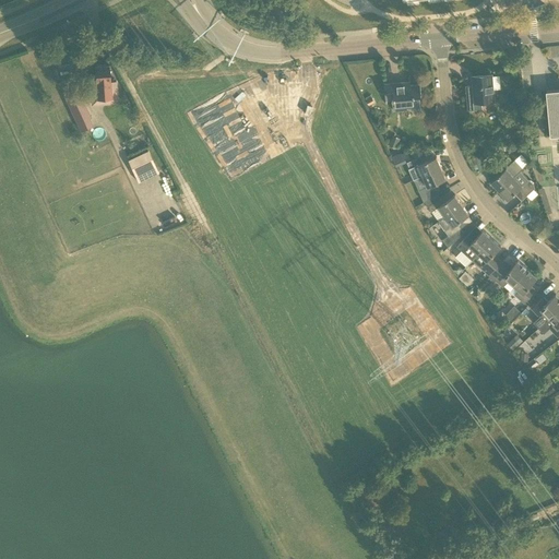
[(317,0),(320,9),(344,0),(317,0)]
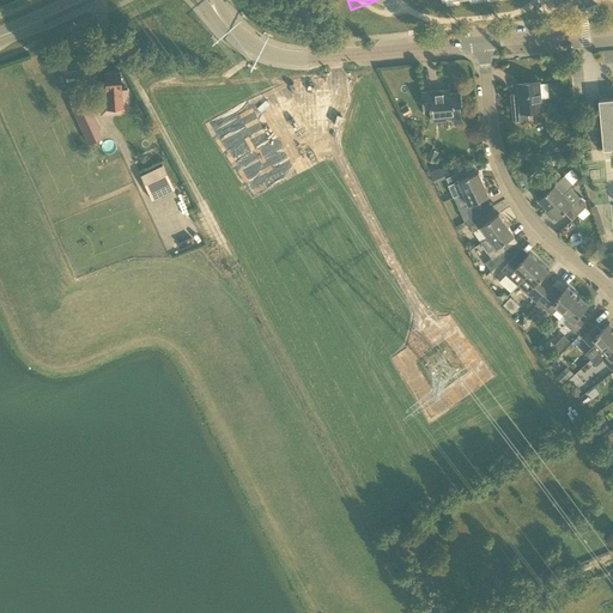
[(120,71),(104,72),(105,91),(99,91),(101,109),(128,107),(127,89),(121,89),(120,71)]
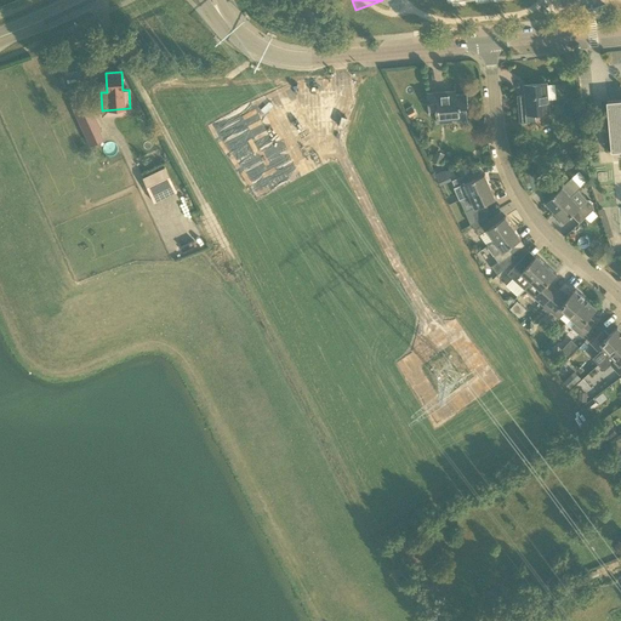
[(518,102),(520,123),(536,121),(535,112),(546,110),(548,110),(547,85),(525,86),(527,102),(519,103),(519,102),(518,102)]
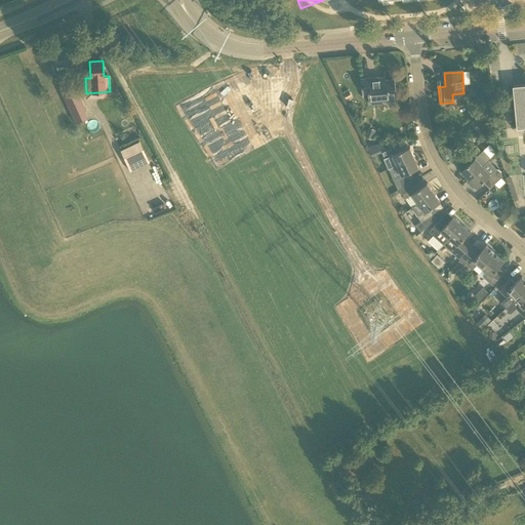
[(384,102),(395,99),(394,90),(396,90),(395,79),(379,80),(379,77),(369,78),(370,92),(368,92),(369,105),(384,104),(384,102)]
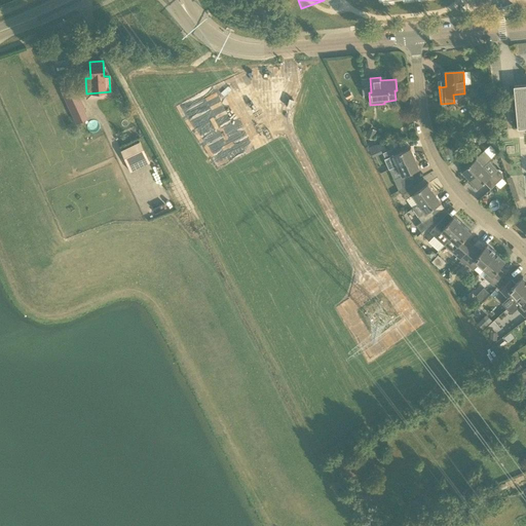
[(84,112),(86,111),(74,83),(61,89),(75,123),(87,118),(84,112)]
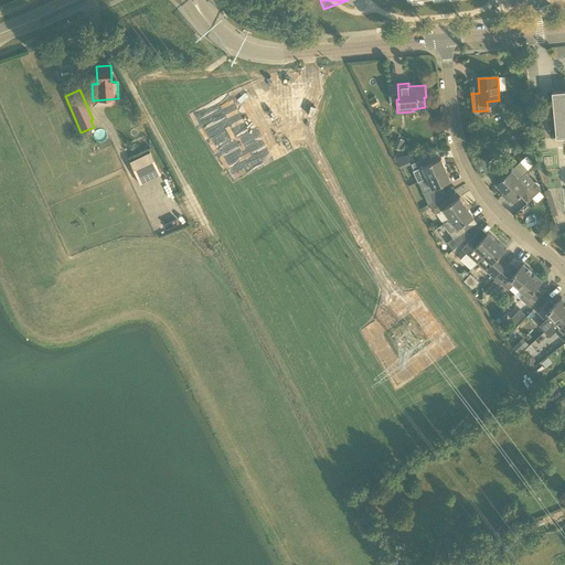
[(564,91),(553,93),(556,138),(564,137),(564,91)]
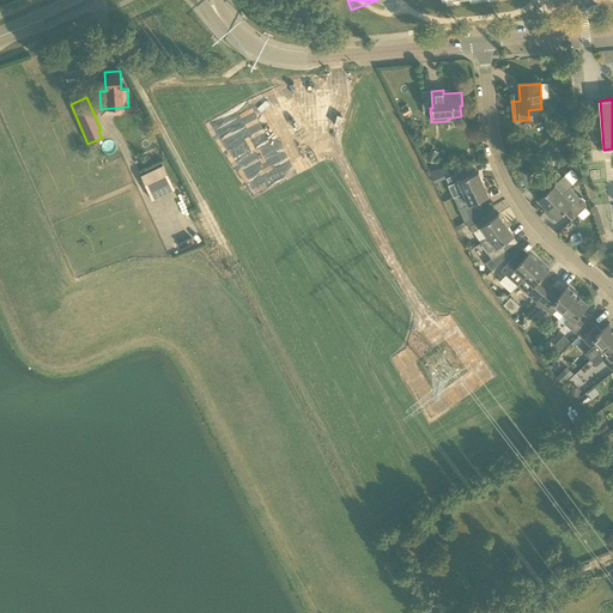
[(438,155),(430,152),(426,161),(435,163),(438,155)]
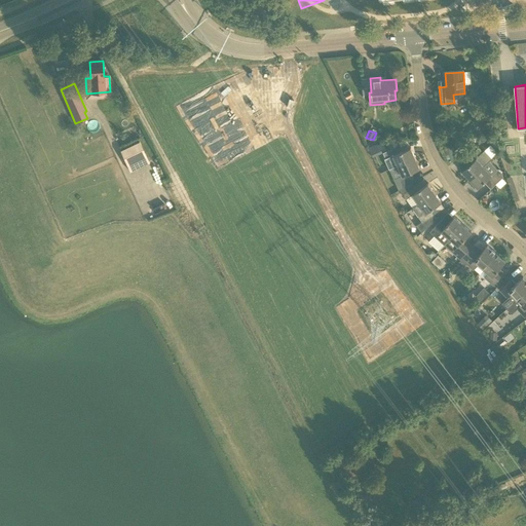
[(448,144),(451,162),(462,160),(459,144),(467,143),(466,137),(458,138),(459,142),(448,144)]
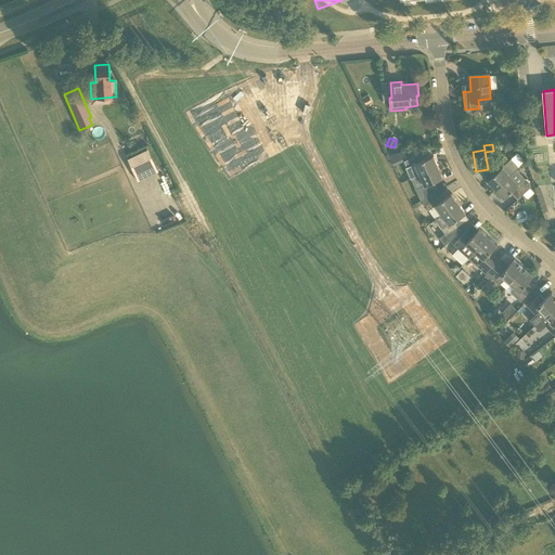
[(127,158),(137,180),(157,171),(151,158),(146,160),(143,151),(127,158)]
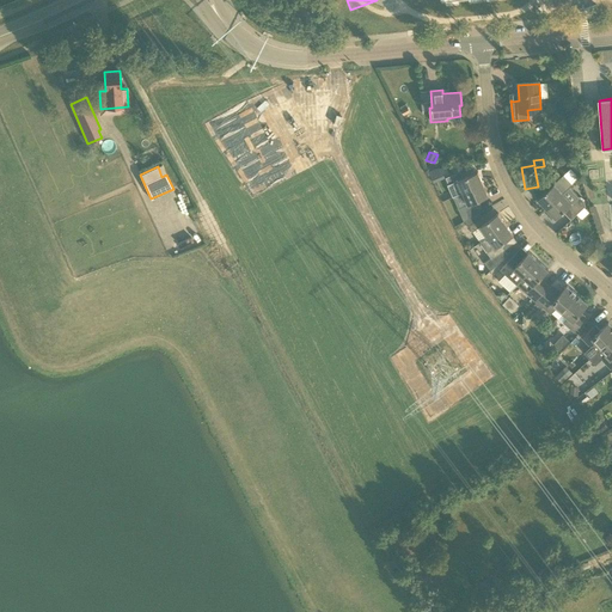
[(434,183),(446,178),(444,175),(452,171),(451,166),(441,167),(436,169),(429,172),(434,183)]
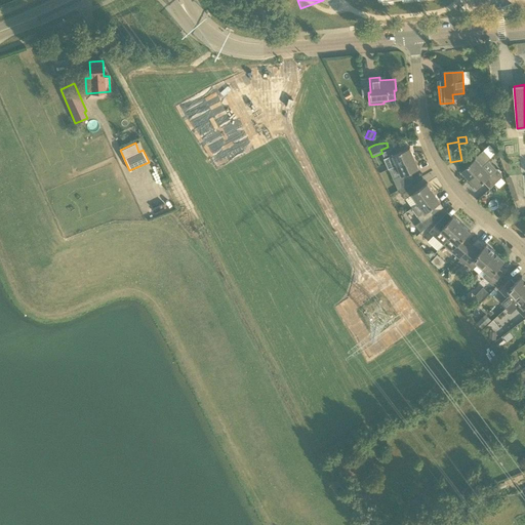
[(398,165),(414,157),(410,147),(398,153),(395,147),(382,153),(386,159),(393,155),(398,165)]
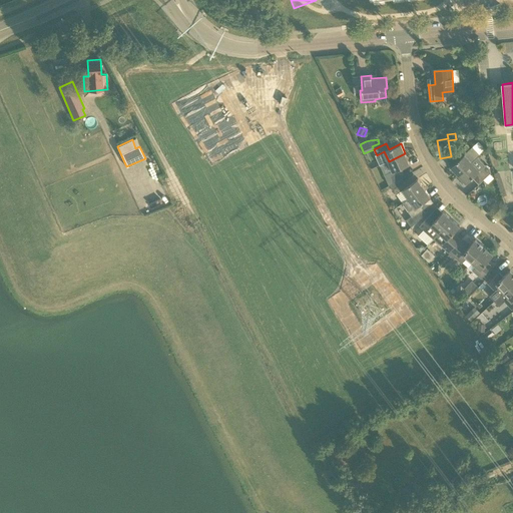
[(473,146),(471,148),(467,144),(457,153),(461,157),(451,166),(459,175),(472,162),(480,154),(473,146)]
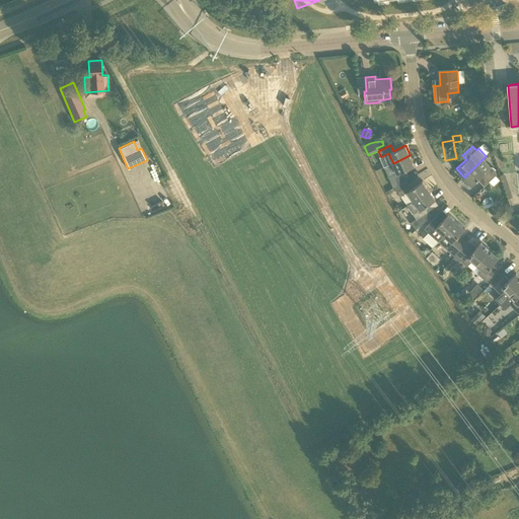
[(392,182),(393,182),(404,177),(402,171),(415,166),(410,155),(393,163),(398,173),(390,176),(392,182)]
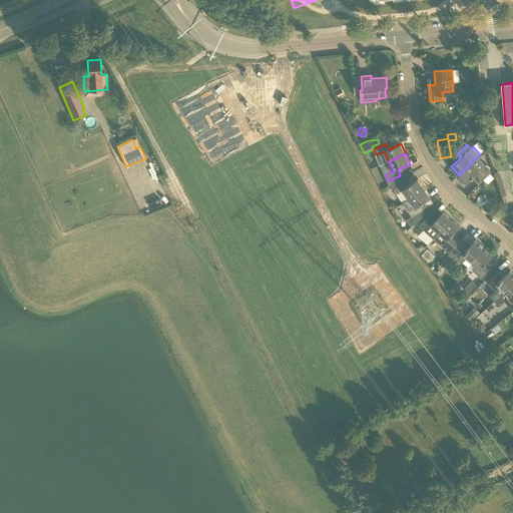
[(472,162),(459,175),(466,183),(476,174),(480,178),(490,169),(486,164),(479,170),(472,162)]
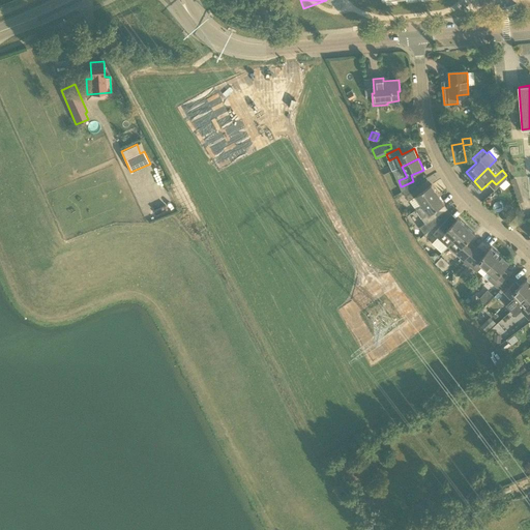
[(514,184),(519,202),(523,201),(519,183),(514,184)]
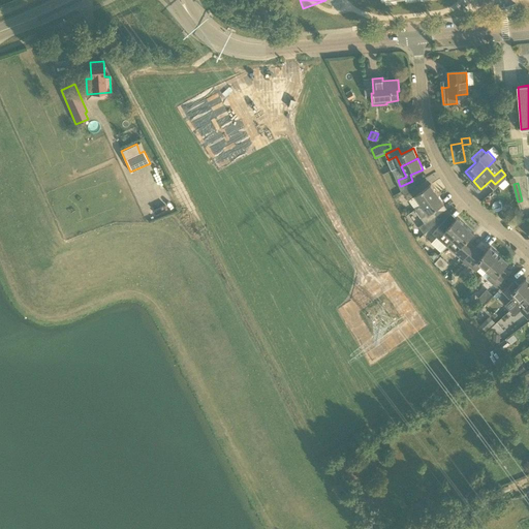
[(422,205),(437,193),(431,184),(419,192),(416,187),(405,195),(408,200),(415,195),(422,205)]
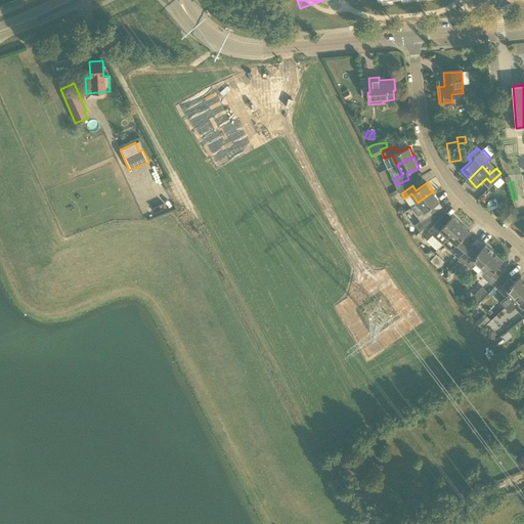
[(429,209),(440,201),(433,191),(418,203),(411,208),(419,217),(418,217),(422,222),(433,214),(429,209)]
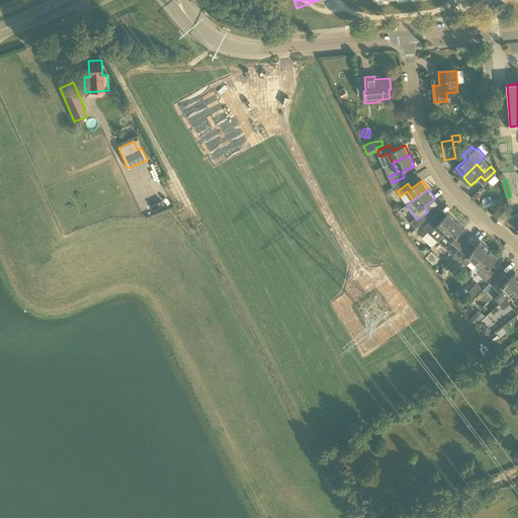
[(447,213),(439,223),(433,218),(424,229),(438,242),(438,241),(456,222),(447,213)]
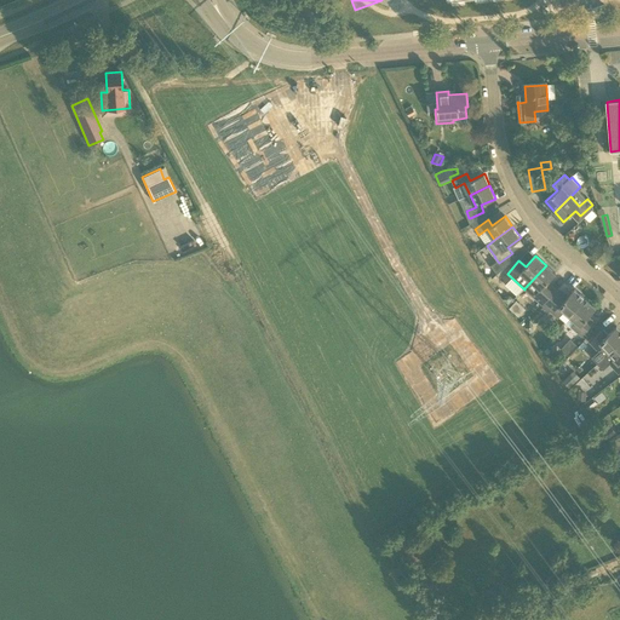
[(546,265),(524,288),(533,296),(541,304),(543,306),(540,309),(541,310),(558,291),(549,282),(556,274),(546,265)]
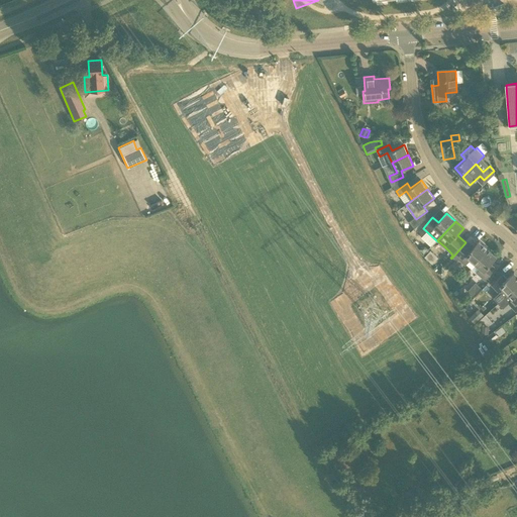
[(472,269),(476,264),(488,249),(479,241),(473,248),(466,242),(451,259),(456,263),(459,259),(467,265),(472,269)]
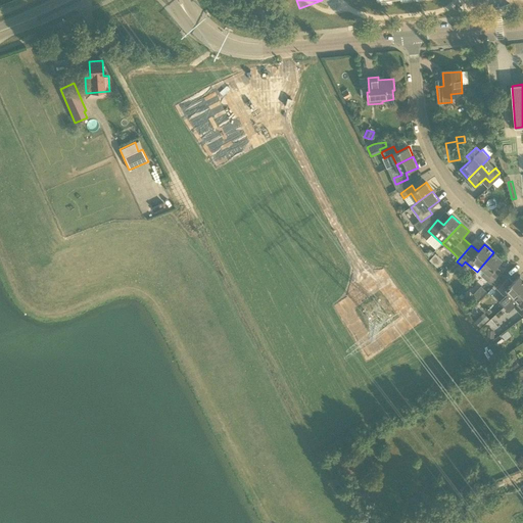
[(493,252),(481,267),(486,271),(482,276),(491,284),(502,272),(496,268),(503,260),(493,252)]
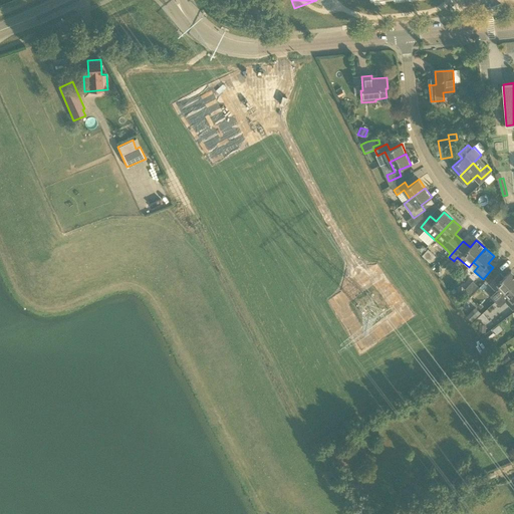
[(433,256),(427,251),(423,255),(429,261),(433,256)]
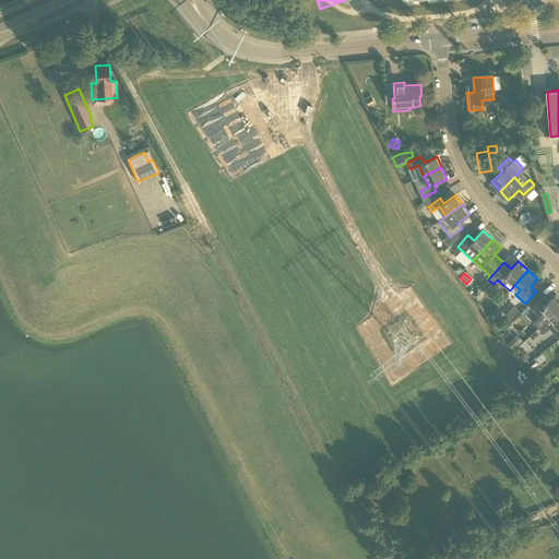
[(549,318),(558,309),(558,297),(556,295),(548,301),(544,297),(532,308),(540,318),(545,312),(549,318)]
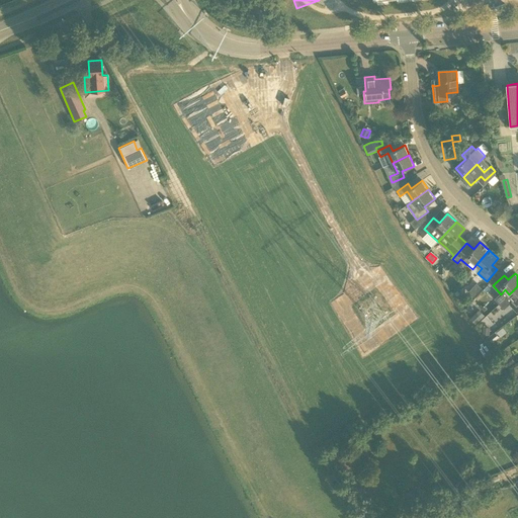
[(517,286),(509,294),(514,299),(509,304),(517,312),(517,310),(517,286)]
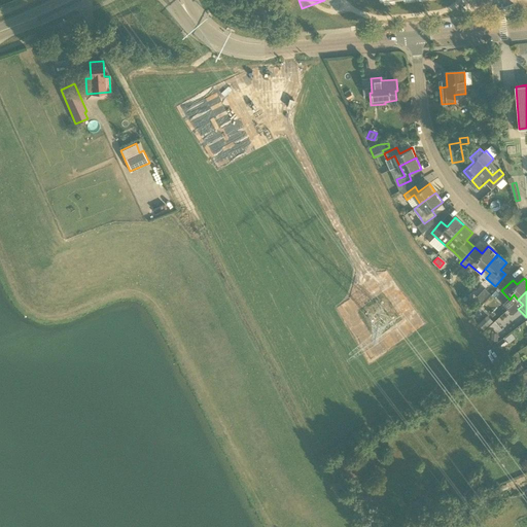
[(484,330),(489,325),(484,319),(479,324),(484,330)]
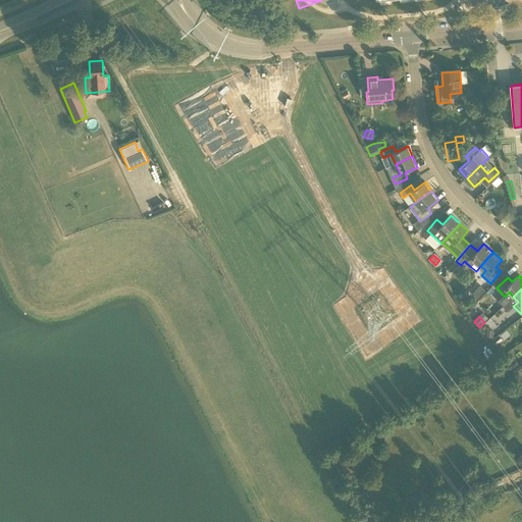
[(500,335),(492,341),(497,346),(503,340),(500,335)]
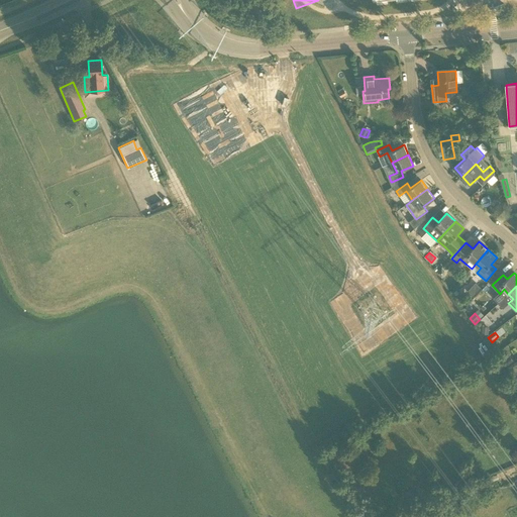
[(511,364),(507,356),(501,360),(506,368),(511,364)]
